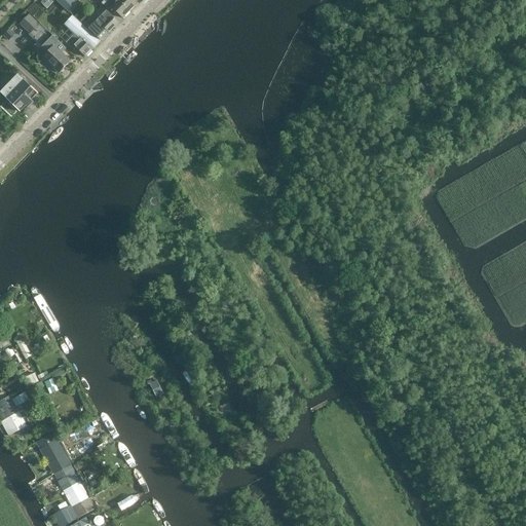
[(72,0),(55,0),(68,12),(76,4),(72,0)]
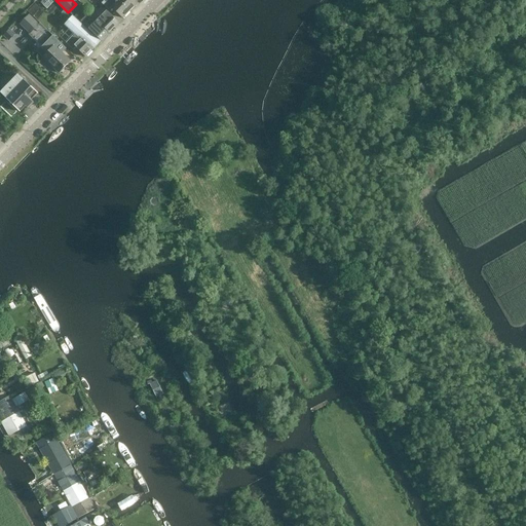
[(130,11),(118,0),(109,0),(104,5),(109,10),(111,7),(123,19),(130,11)]
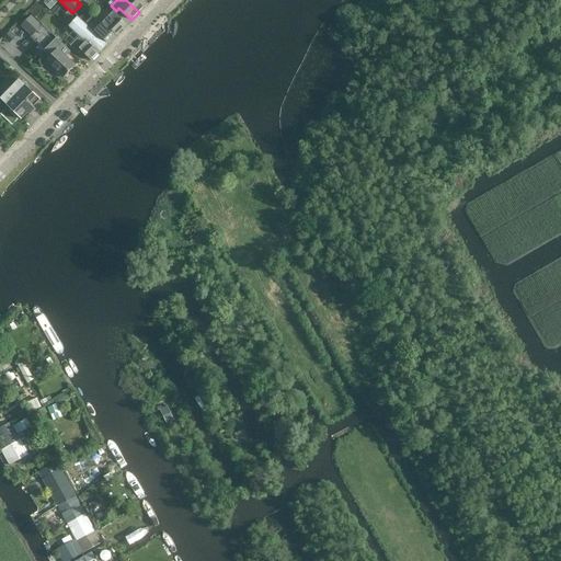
[(126,0),(139,12),(147,4),(142,0),(126,0)]
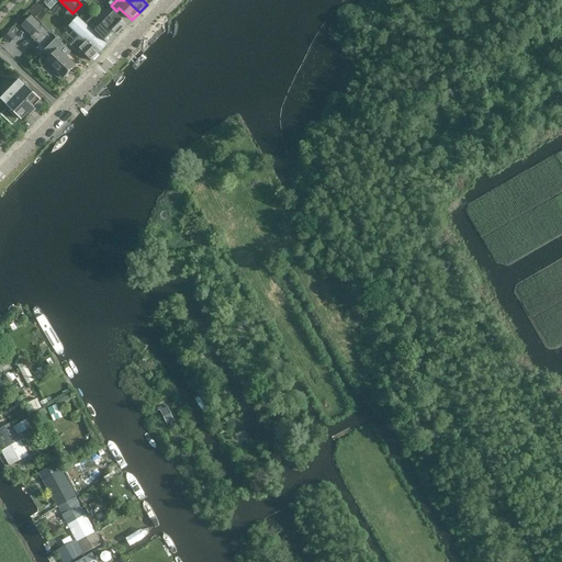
[(114,12),(104,23),(103,22),(101,25),(98,21),(92,26),(96,30),(96,31),(109,43),(116,35),(116,36),(127,24),(114,12)]
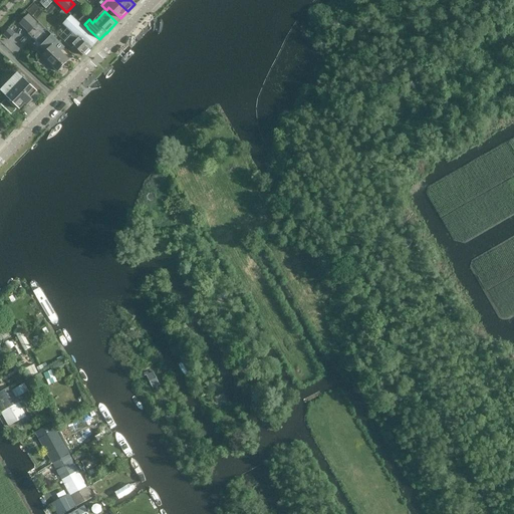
[(29,15),(20,24),(29,32),(38,23),(29,15)]
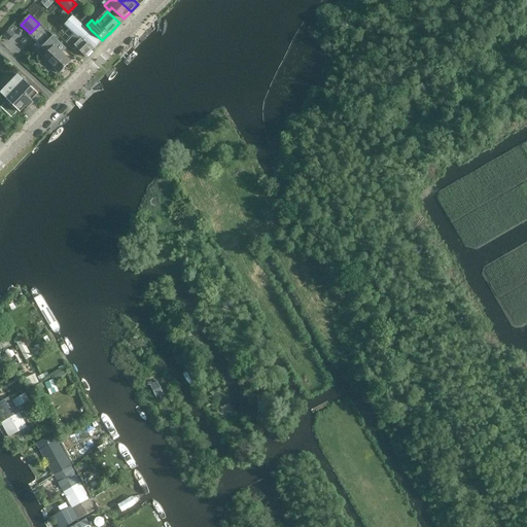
[(73,16),(65,26),(74,34),(67,42),(73,49),(75,47),(86,58),(94,49),(93,49),(101,41),(73,16)]
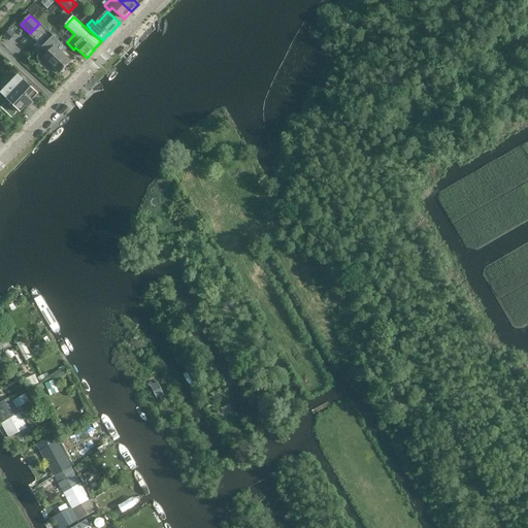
[(58,50),(62,44),(54,36),(41,48),(47,55),(43,59),(59,74),(60,73),(63,73),(64,71),(65,68),(71,62),(58,50)]
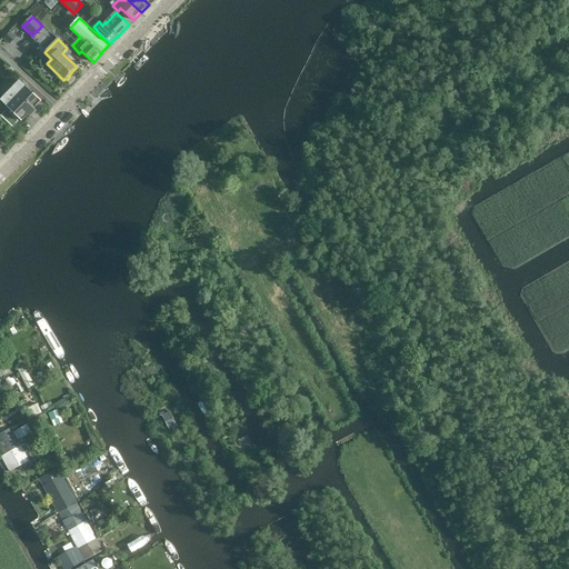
[(0,100),(21,121),(41,101),(20,80),(0,99),(0,100)]
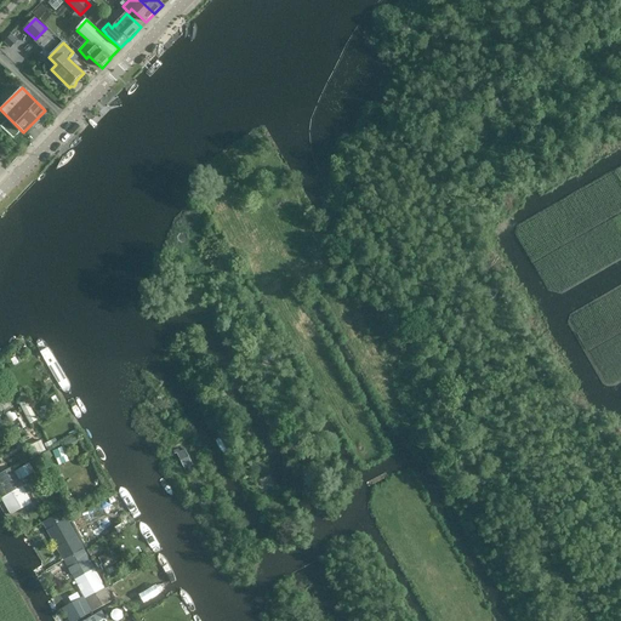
[(184,471),(193,466),(184,450),(176,454),(184,471)]
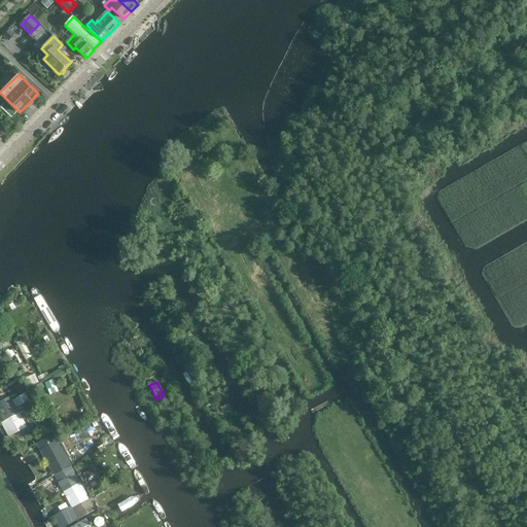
[(18,406),(31,399),(27,391),(13,398),(18,406)]
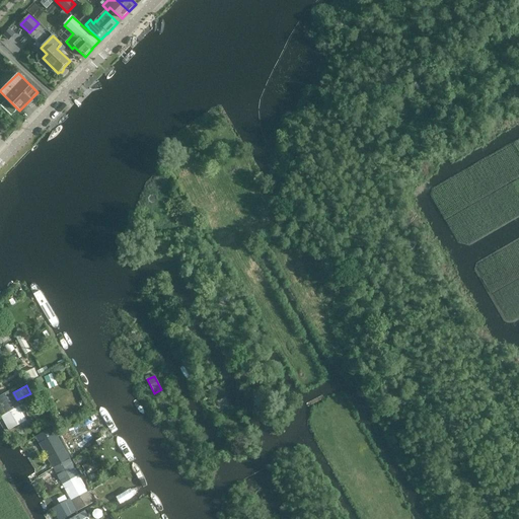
[(0,397),(0,414),(1,416),(18,406),(10,392),(0,397)]
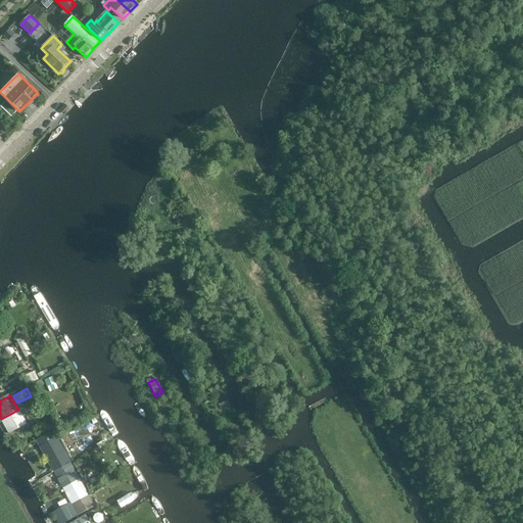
[(27,424),(18,410),(1,419),(9,433),(27,424)]
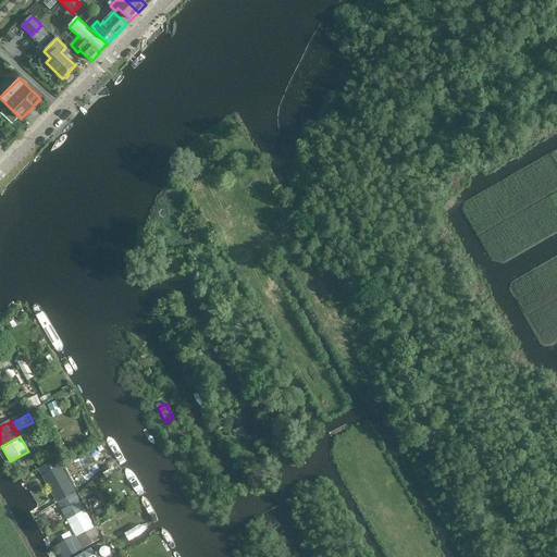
[(56,459),(38,469),(57,503),(74,492),(56,459)]
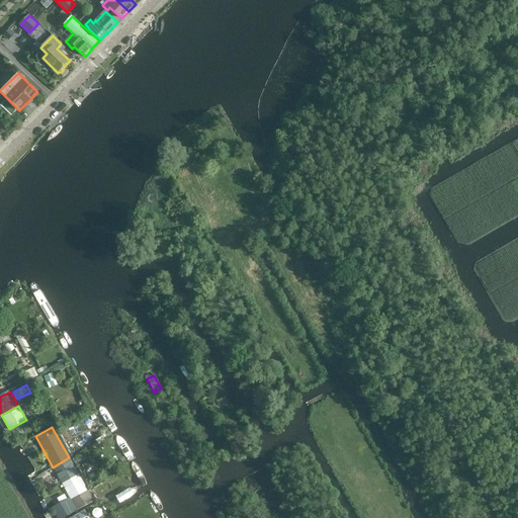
[(69,430),(62,434),(66,441),(73,437),(69,430)]
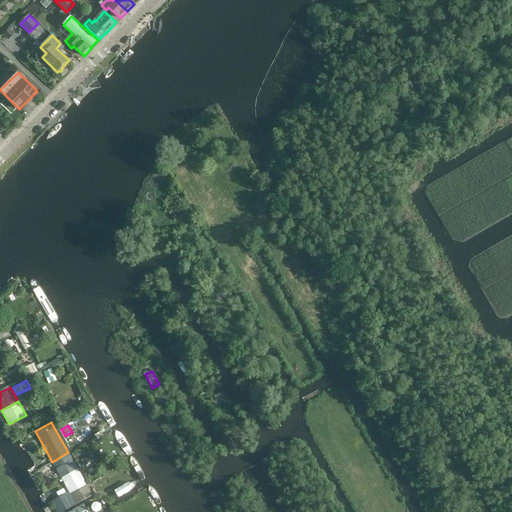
[(61,477),(77,468),(68,452),(52,462),(61,477)]
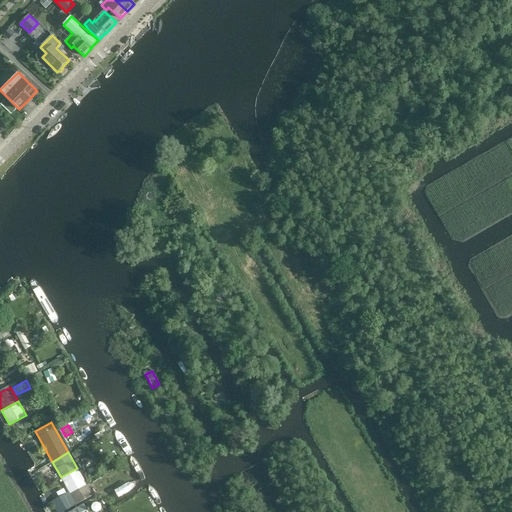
[(87,466),(96,462),(92,454),(83,459),(87,466)]
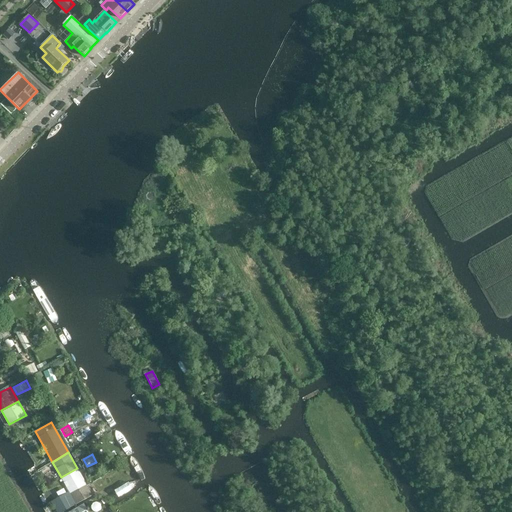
[(61,477),(70,494),(86,485),(77,468),(61,477)]
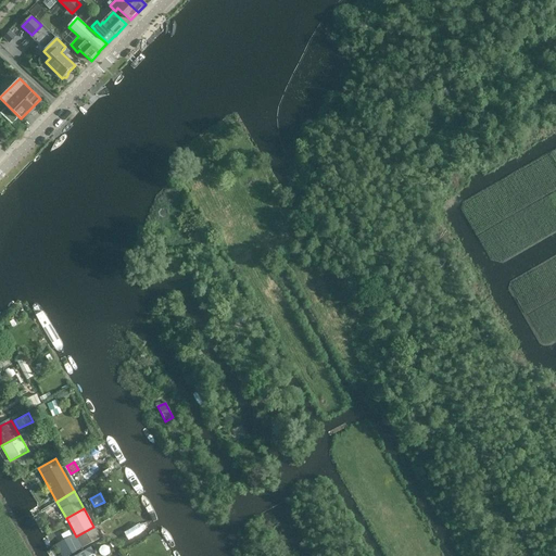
[(93,527),(76,536),(83,548),(100,539),(93,527)]
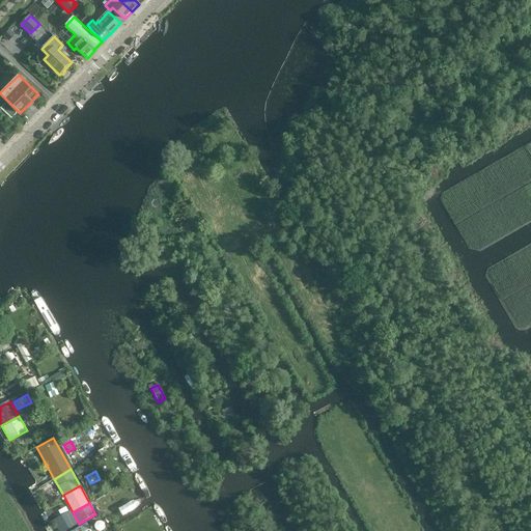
[(58,530),(65,530),(78,524),(71,510),(53,522),(58,530)]
